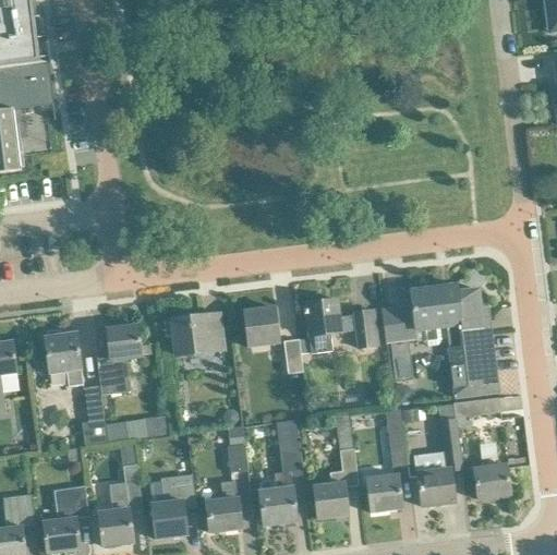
[(0,171),(20,169),(20,168),(20,167),(20,166),(12,110),(12,108),(52,104),(47,57),(34,58),(32,38),(38,38),(33,0),(0,0),(0,171)]
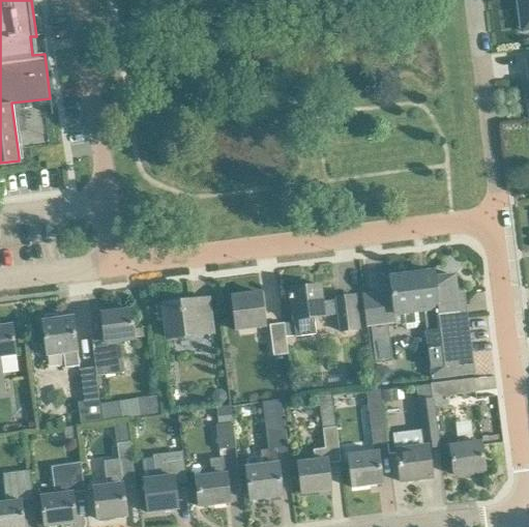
[(528,22),(528,0),(517,0),(520,24),(528,22)]
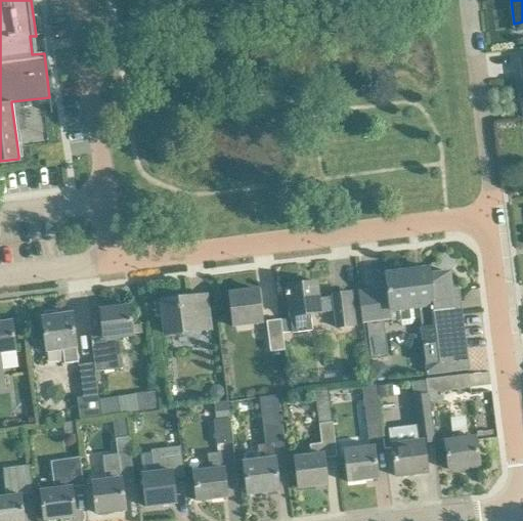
[(55,163),(51,143),(31,147),(34,167),(55,163)]
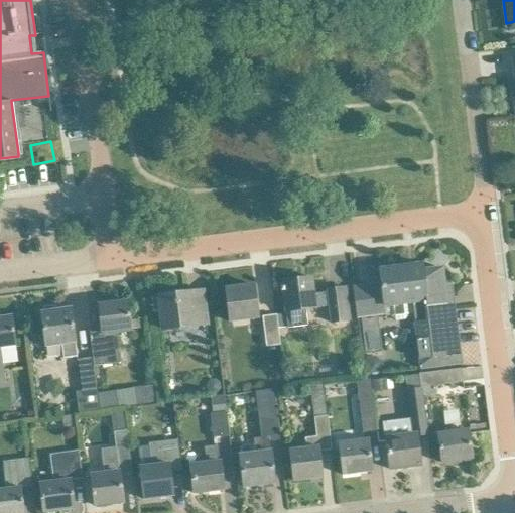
[(353,285),(355,305),(356,315),(383,312),(384,315),(390,314),(395,318),(403,317),(407,312),(413,311),(420,367),(460,362),(453,305),(445,306),(440,266),(421,269),(421,263),(378,268),(380,282),(353,285)]
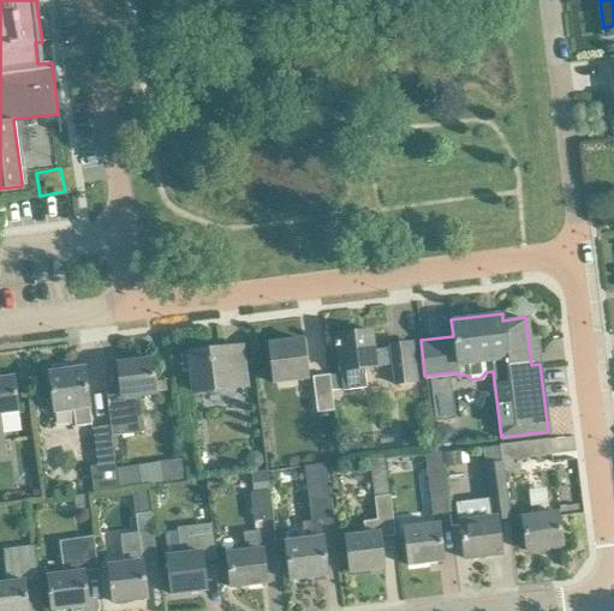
[(334,346),(337,346),(341,388),(364,385),(363,367),(392,364),(394,382),(416,379),(411,341),(388,343),(389,346),(373,348),(370,329),(334,334),(335,341),(333,341),(334,346)]
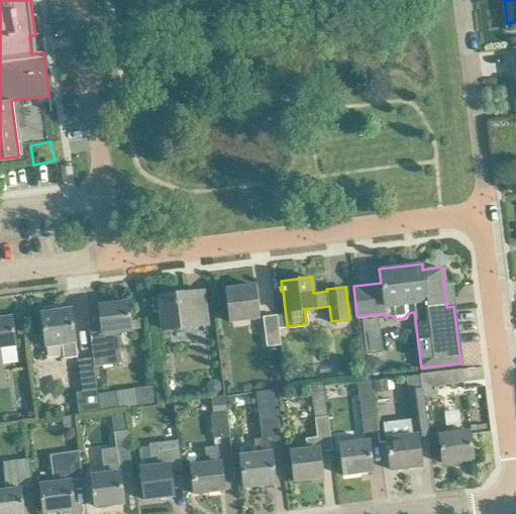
[(258,317),(256,304),(253,284),(225,288),(229,321),(258,317)]
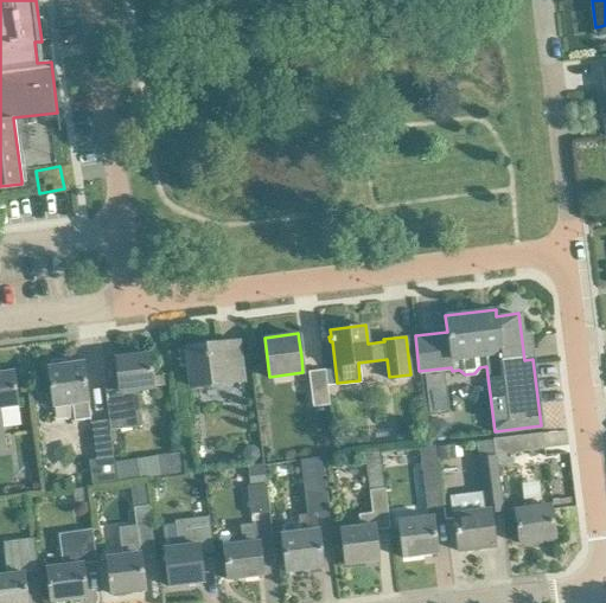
[(242,377),(240,364),(237,341),(185,347),(190,384),(242,377)]
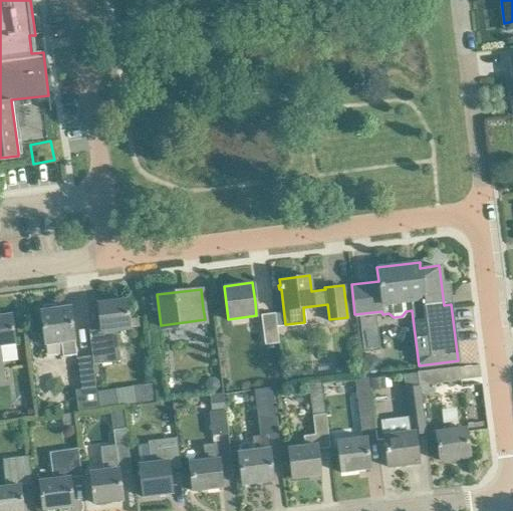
[(130,328),(129,318),(125,298),(96,302),(100,330),(88,332),(92,363),(120,359),(116,330),(130,328)]
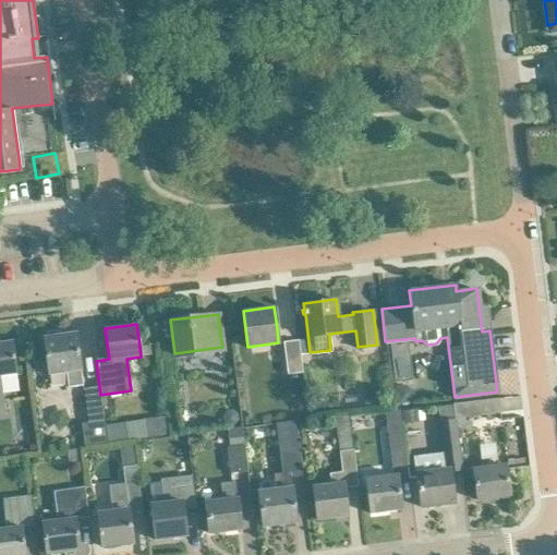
[(83,384),(79,353),(75,332),(44,336),(48,373),(65,370),(68,386),(83,384)]
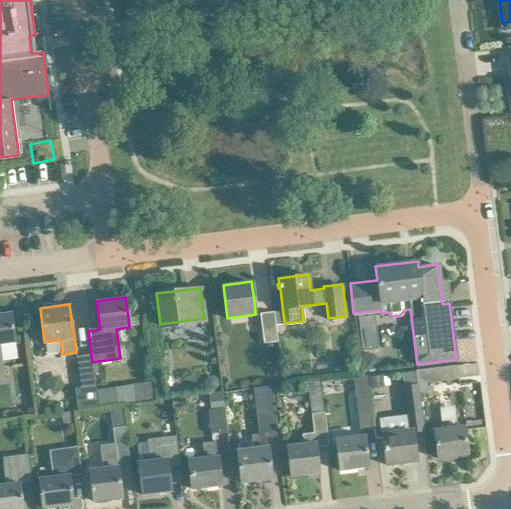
[(263,343),(277,341),(273,311),(259,313),(263,343)]
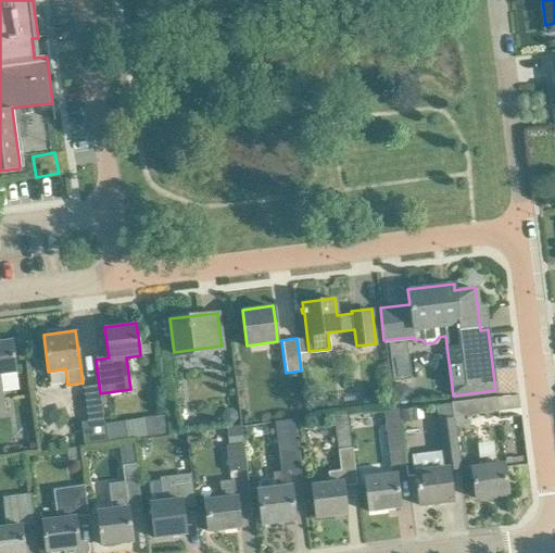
[(0,373),(16,371),(14,361),(12,339),(0,340),(0,411),(3,411),(0,384),(0,373)]
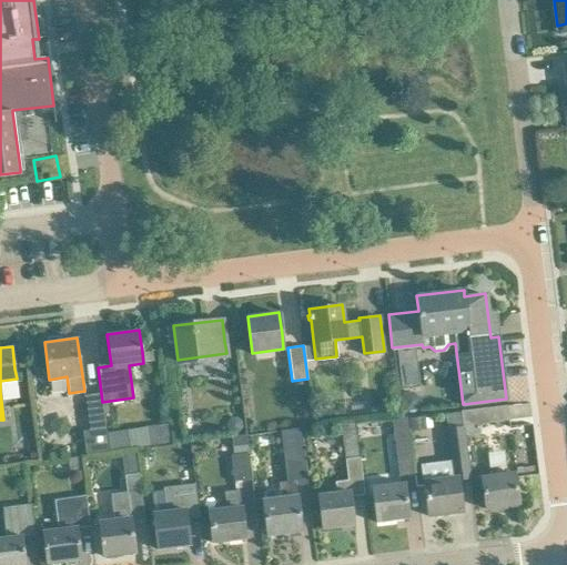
[(418,382),(416,364),(398,365),(402,384),(418,382)]
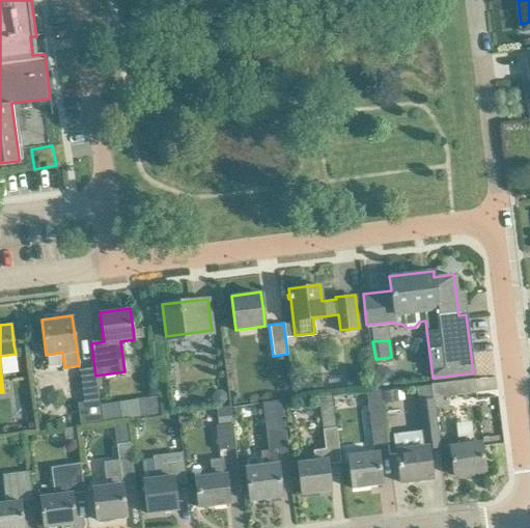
[(79,369),(83,403),(78,404),(80,422),(100,420),(92,367),(79,369)]
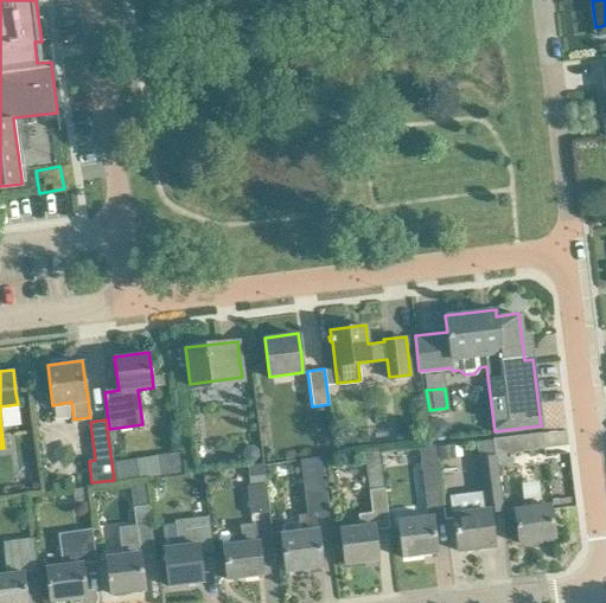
[(491,437),(496,464),(502,464),(505,456),(505,453),(543,447),(541,430),(491,437)]
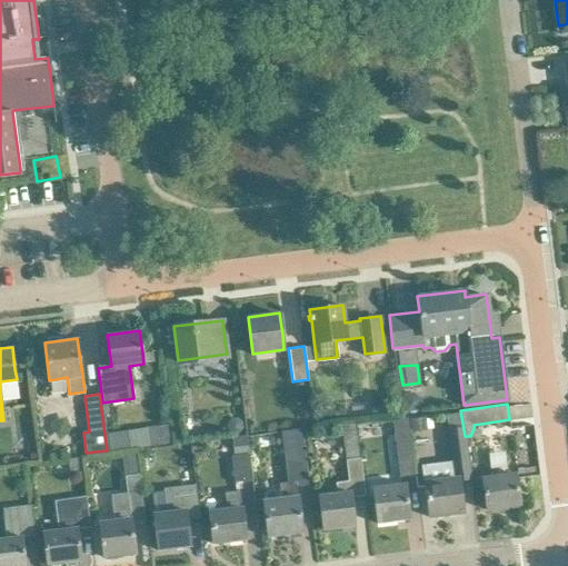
[(446,413),(452,462),(422,465),(429,516),(462,512),(459,480),(470,478),(465,436),(460,410),(446,413)]
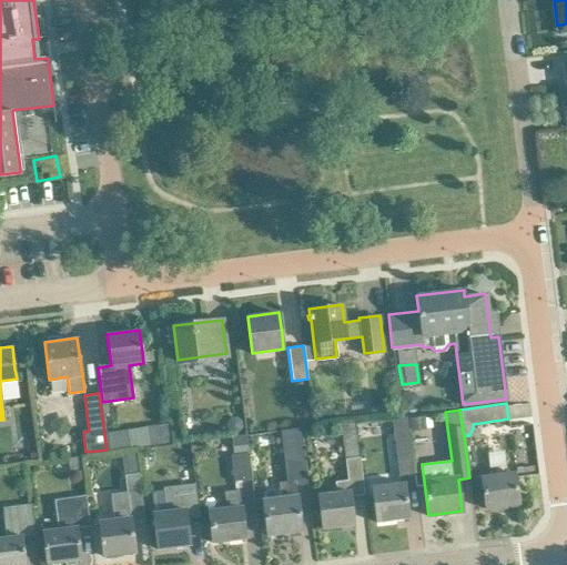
[(413,474),(409,446),(405,416),(391,417),(398,476),(413,474)]
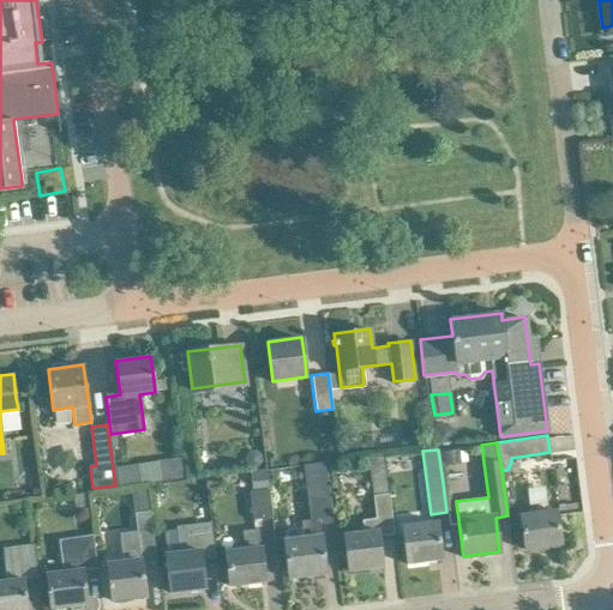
[(392,527),(388,491),(383,456),(368,457),(376,515),(361,518),(362,531),(343,533),(348,569),(383,566),(378,530),(392,527)]
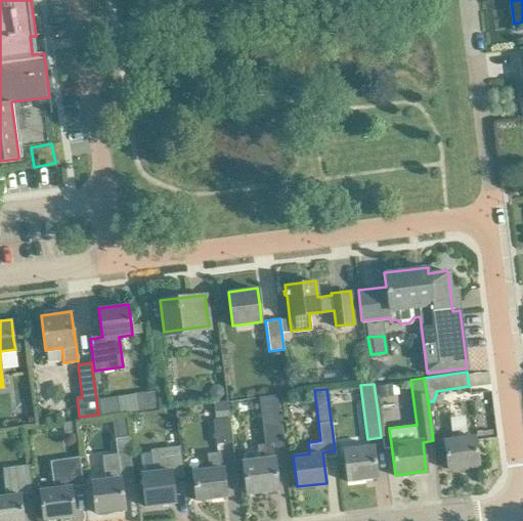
[(284,445),(280,421),(276,394),(258,396),(264,442),(257,443),(258,459),(243,461),(246,492),(277,489),(272,447),(284,445)]
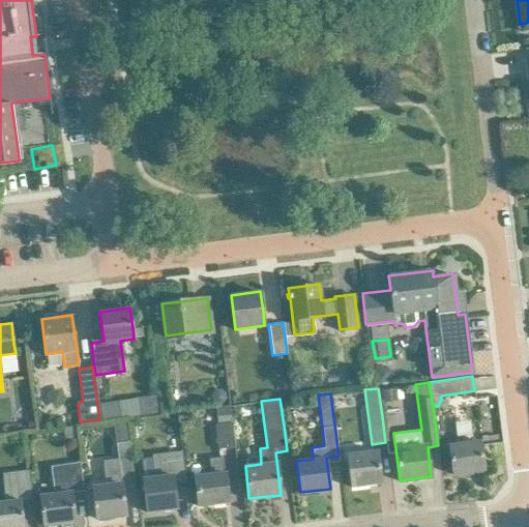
[(232,421),(215,423),(218,447),(235,445),(232,421)]
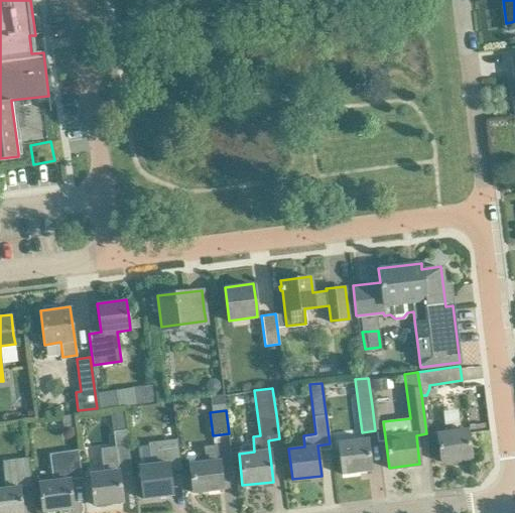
[(61,415),(63,428),(76,426),(74,413),(61,415)]
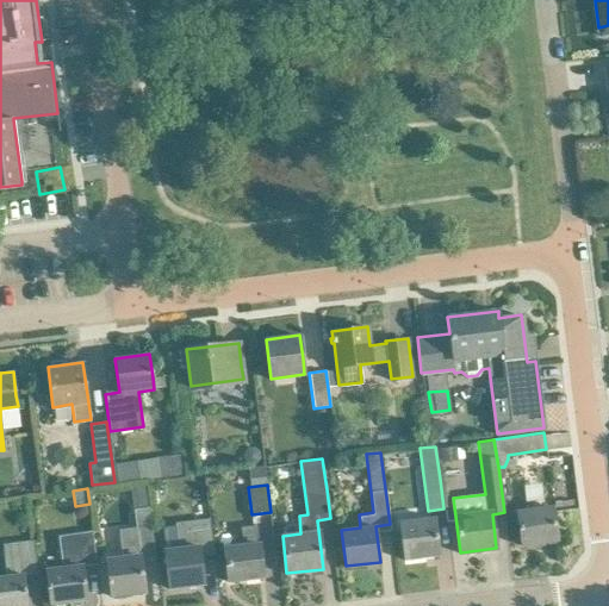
[(155,558),(149,506),(134,508),(136,528),(119,530),(123,558),(106,561),(109,580),(107,580),(109,585),(110,585),(111,595),(144,592),(141,561),(155,558)]
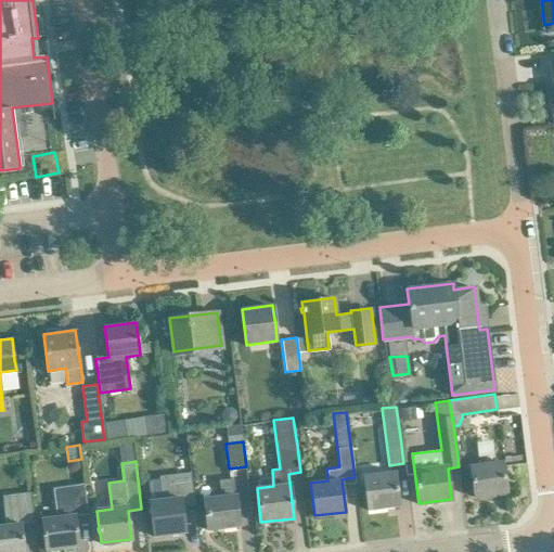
[(471,465),(474,496),(506,491),(502,461),(471,465)]
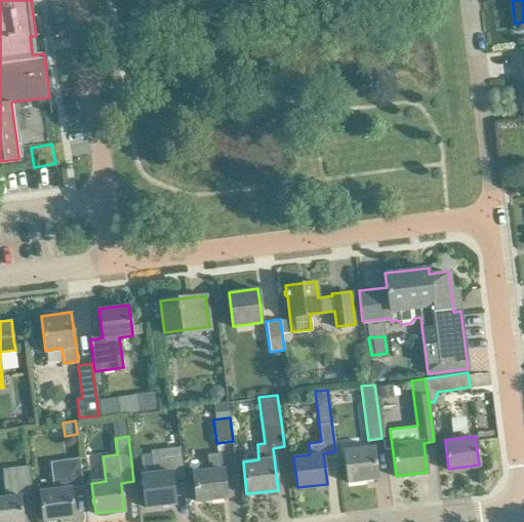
[(184,476),(180,455),(179,446),(150,449),(153,472),(142,474),(146,507),(174,503),(171,477),(184,476)]
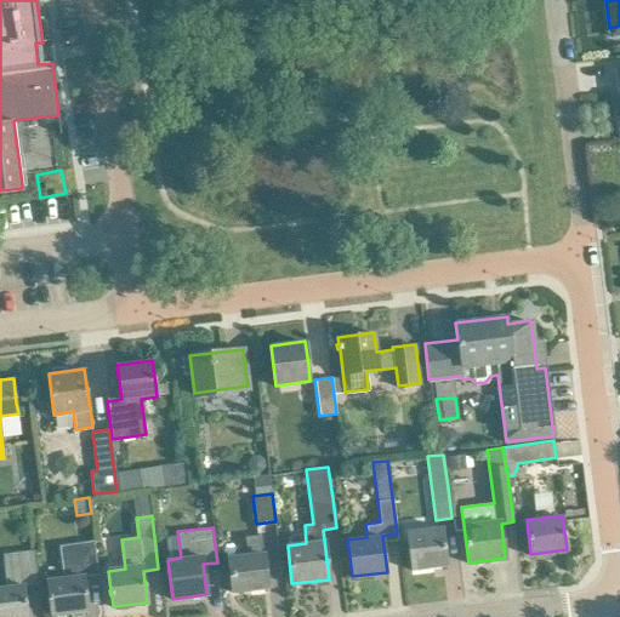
[(442,527),(407,532),(411,569),(447,565),(442,527)]
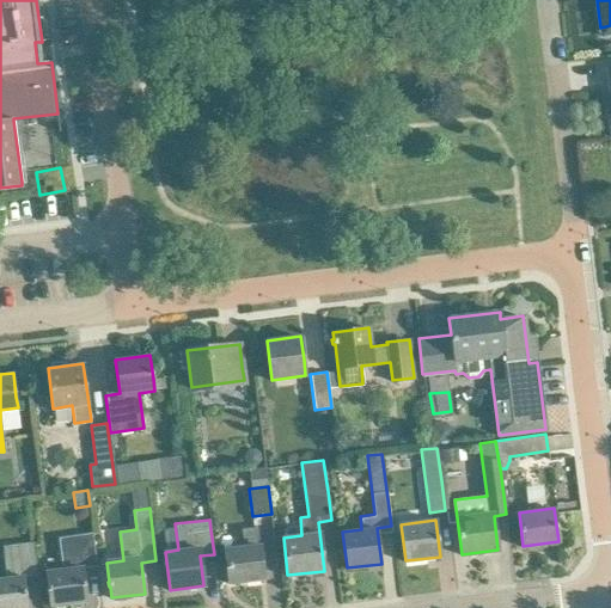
[(263,578),(260,554),(256,527),(240,528),(243,547),(225,550),(228,583),(263,578)]
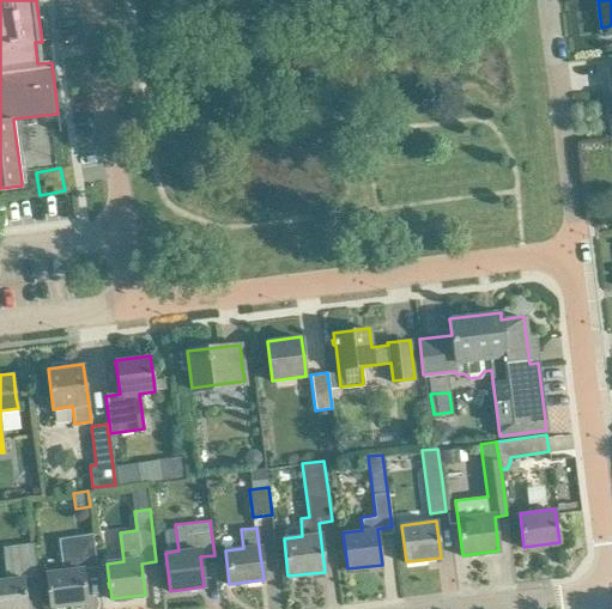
[(97,566),(94,542),(92,533),(59,537),(62,571),(47,572),(48,588),(47,588),(48,591),(49,591),(50,606),(86,602),(83,568),(97,566)]
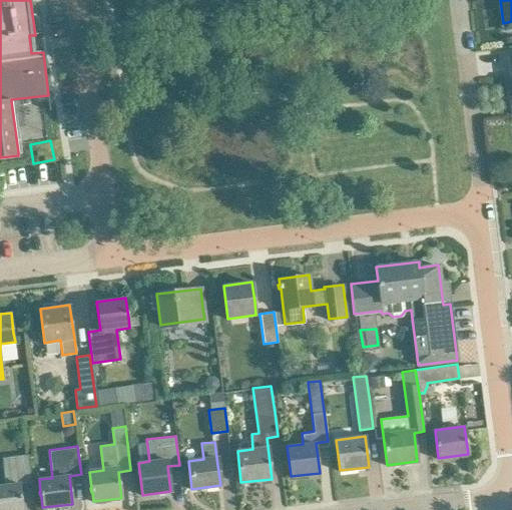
[(5,485),(0,485),(0,509),(21,509),(23,509),(20,484),(31,483),(28,454),(2,457),(5,485)]
